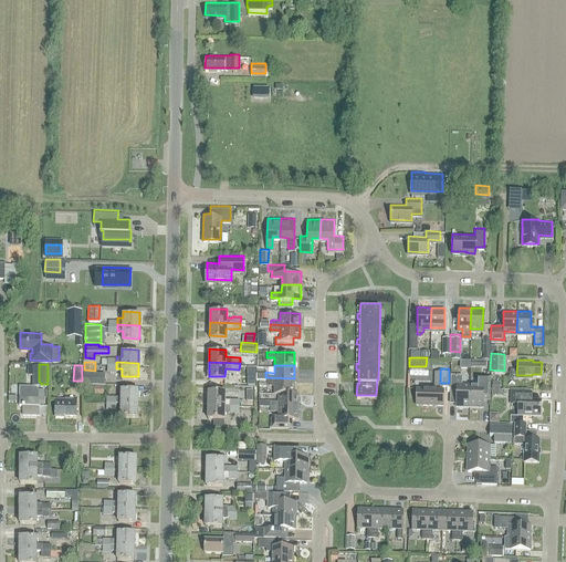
[(104,382),(104,371),(95,371),(84,370),(84,381),(104,382)]
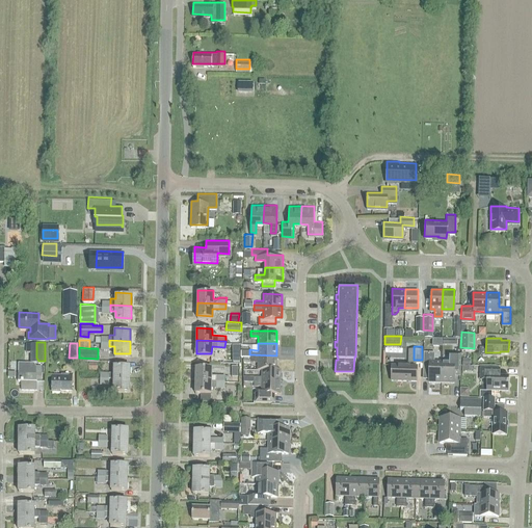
[(428,378),(441,378),(442,360),(433,360),(434,349),(423,349),(423,365),(428,365),(428,378)]
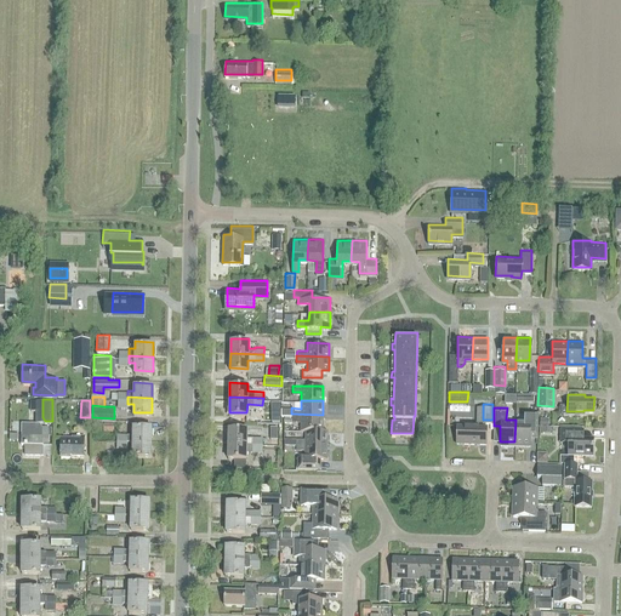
[(514,441),(530,443),(530,434),(537,434),(537,410),(524,409),(524,420),(516,420),(514,441)]
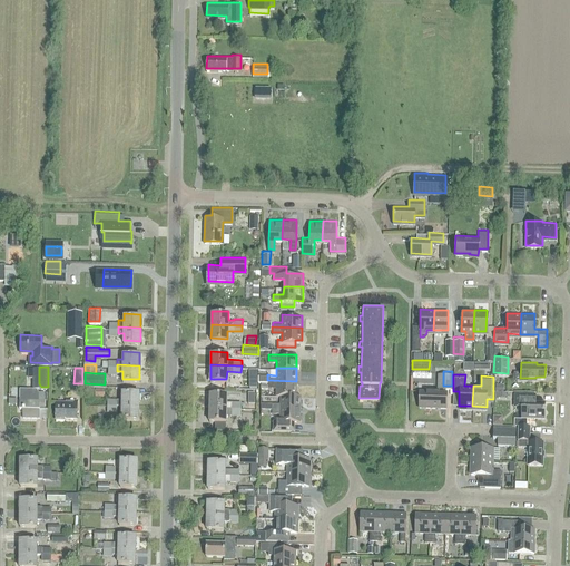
[(296,393),(296,381),(267,380),(267,386),(276,386),(276,393),(281,393),(296,393)]
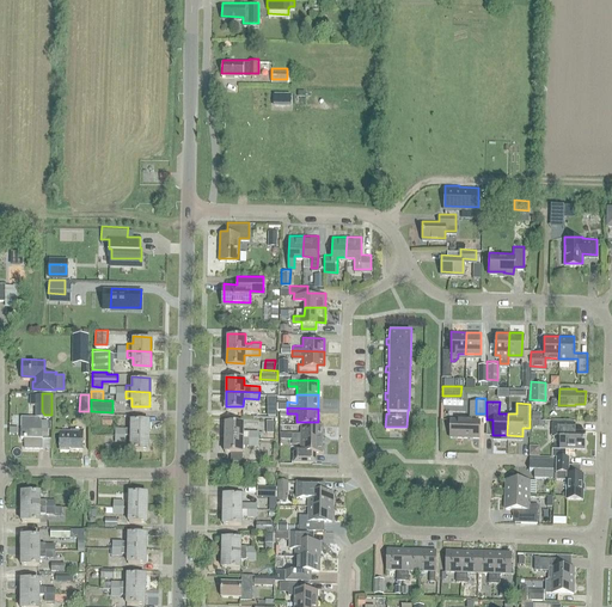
[(20,414),(20,435),(24,435),(24,445),(42,445),(42,436),(48,436),(48,418),(42,418),(38,415),(20,414)]
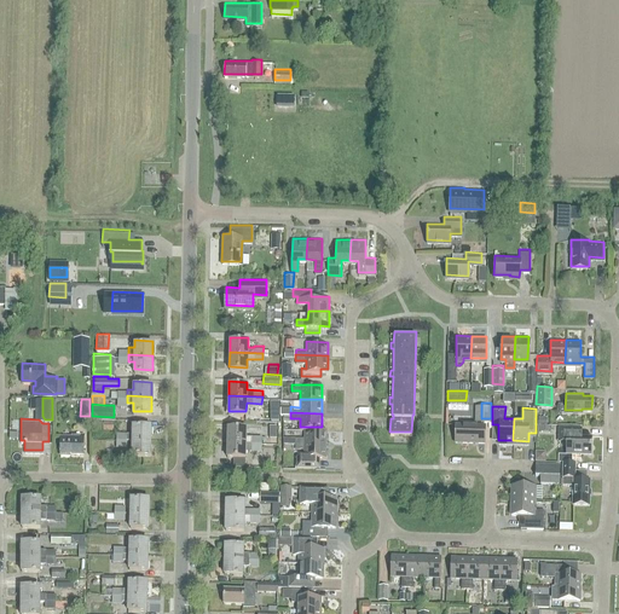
[(455,421),(455,439),(484,440),(485,422),(455,421)]
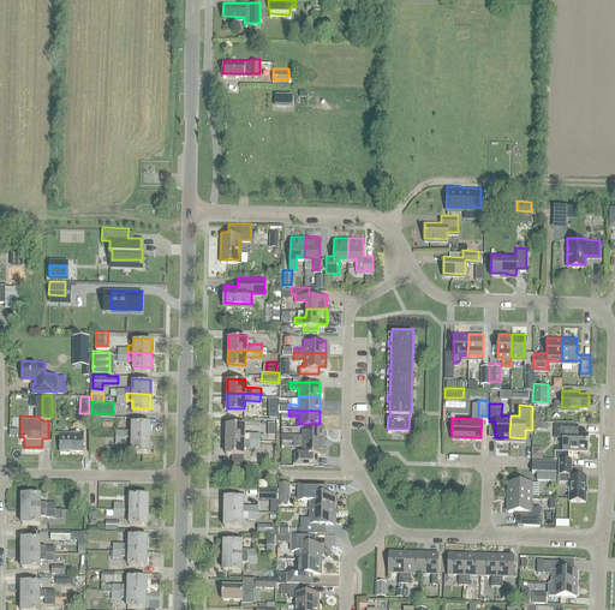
[(125,435),(126,435),(131,435),(149,435),(149,420),(132,420),(131,428),(125,428),(125,435)]
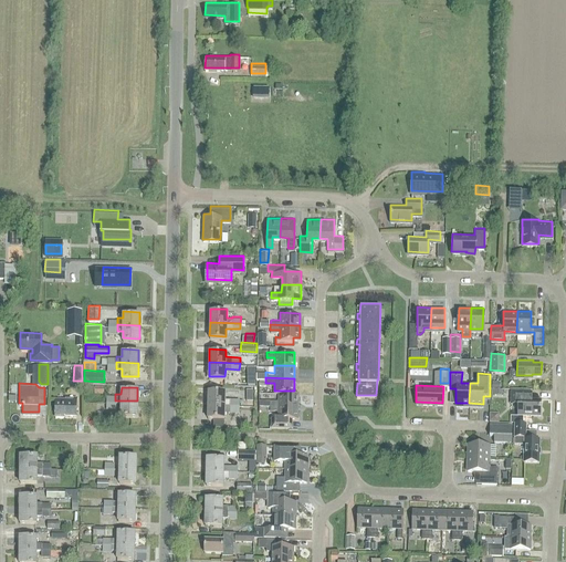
[(523,413),(540,413),(541,396),(531,396),(531,389),(531,388),(511,388),(511,396),(510,402),(517,403),(517,413),(523,413)]
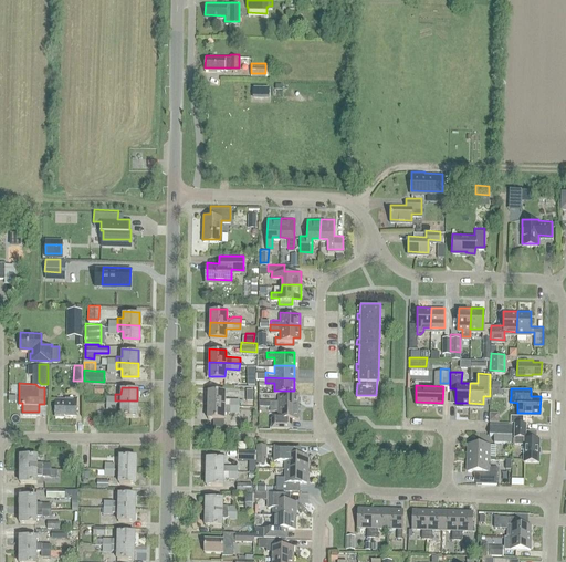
[(208,389),(208,403),(239,403),(239,397),(224,397),(224,389),(208,389)]
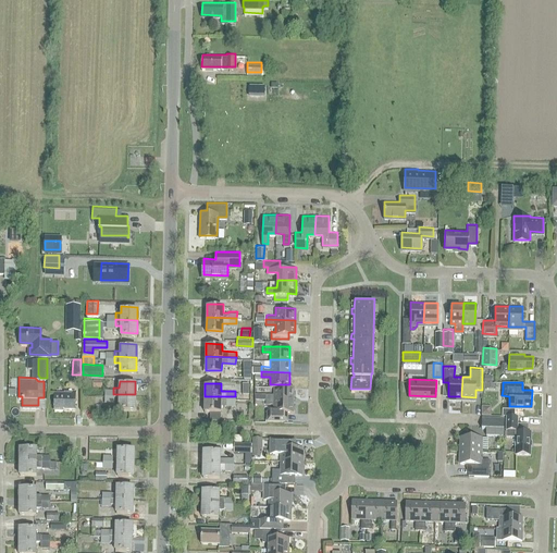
[(265,392),(265,396),(293,397),(294,384),(289,384),(274,384),(273,392),(265,392)]
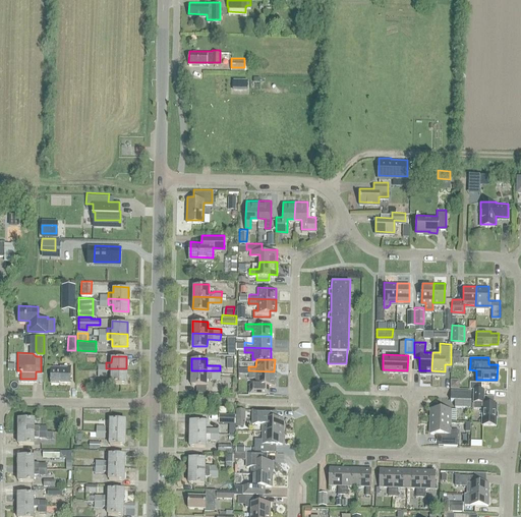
[(59,379),(61,379),(61,380),(70,380),(70,363),(64,363),(59,362),(59,365),(51,365),(51,381),(59,381),(59,379)]
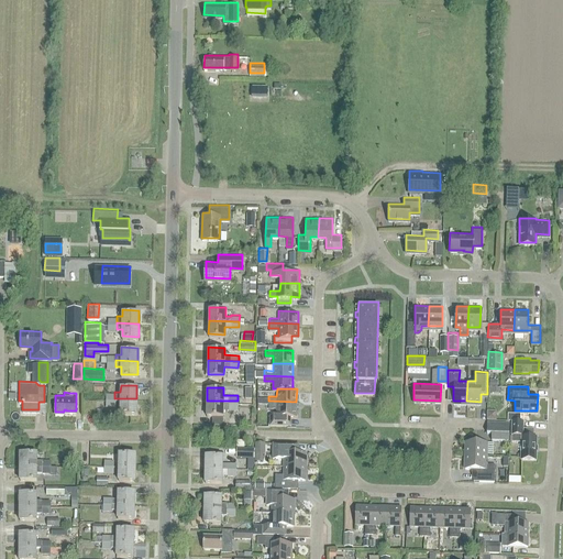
[(136,398),(120,398),(120,412),(136,412),(136,398)]
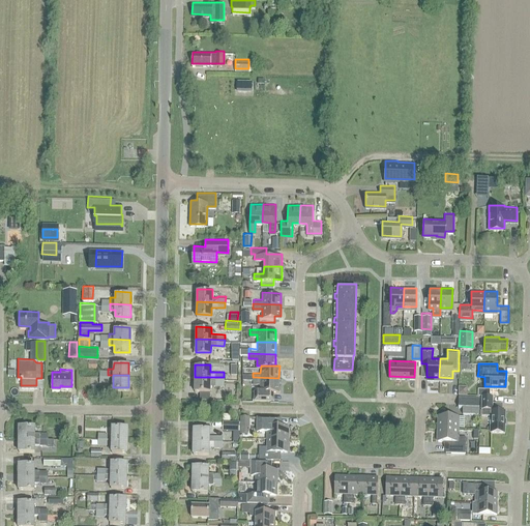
[(195,377),(195,389),(210,389),(210,383),(224,383),(224,377),(195,377)]
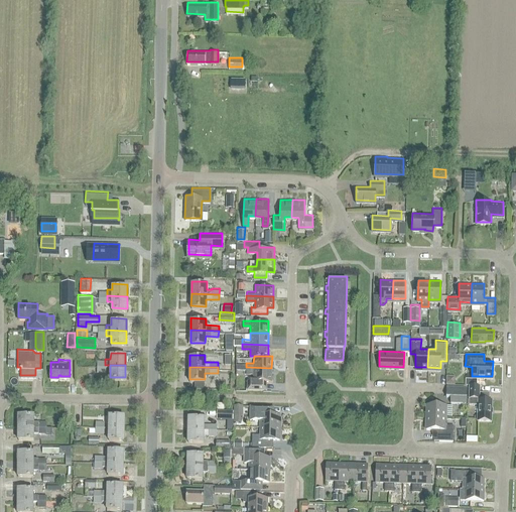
[(247,387),(263,387),(266,388),(266,379),(271,380),(271,368),(246,367),(246,372),(253,372),(253,379),(247,379),(247,387)]
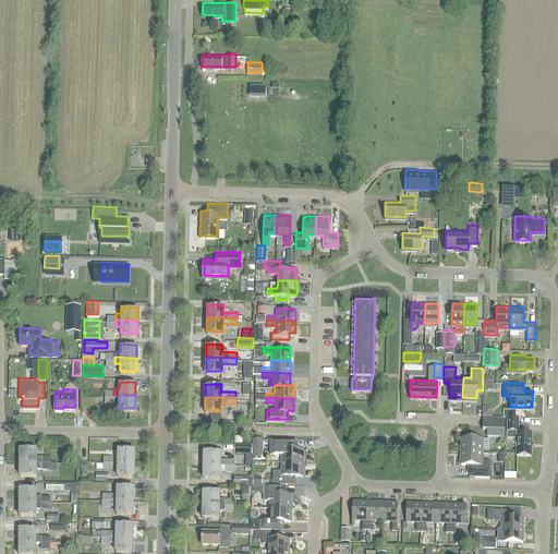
[(484,412),(493,412),(493,402),(484,402),(484,412)]
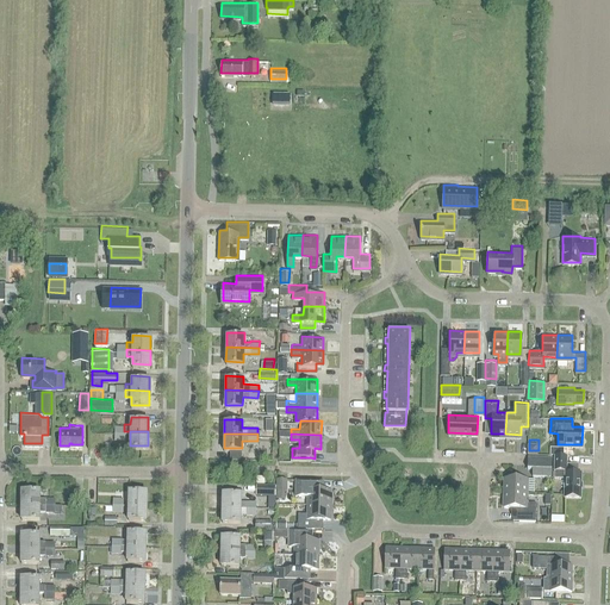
[(554,453),(554,467),(554,474),(565,475),(564,494),(580,494),(582,471),(566,469),(566,453),(554,453)]
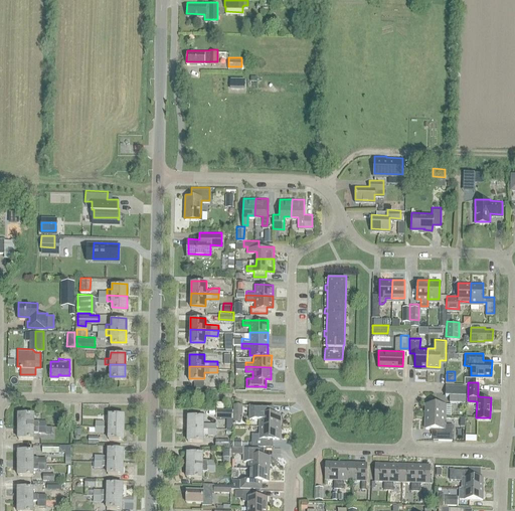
[(445,393),(450,393),(449,399),(462,399),(462,393),(465,393),(465,383),(445,383),(445,393)]
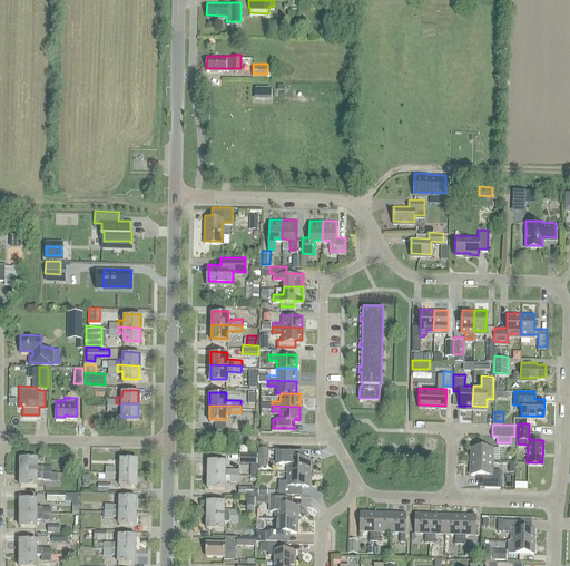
[(471,445),(471,458),(492,459),(492,445),(471,445)]
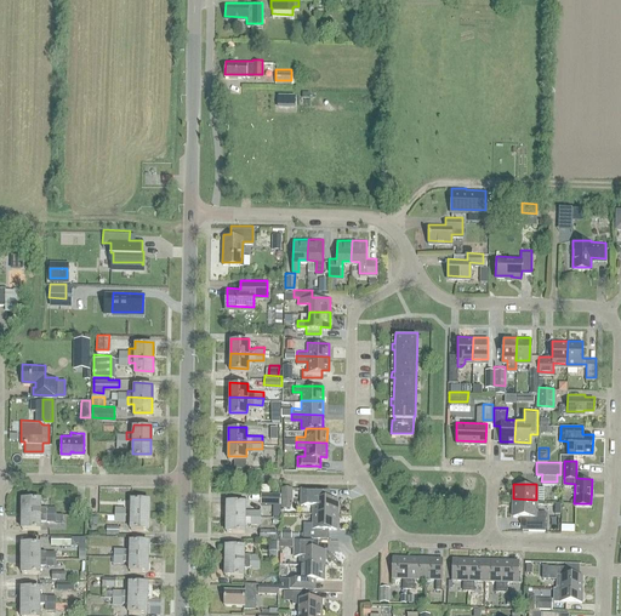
[(314,502),(313,511),(336,511),(336,496),(329,496),(329,486),(301,486),(301,502),(314,502)]
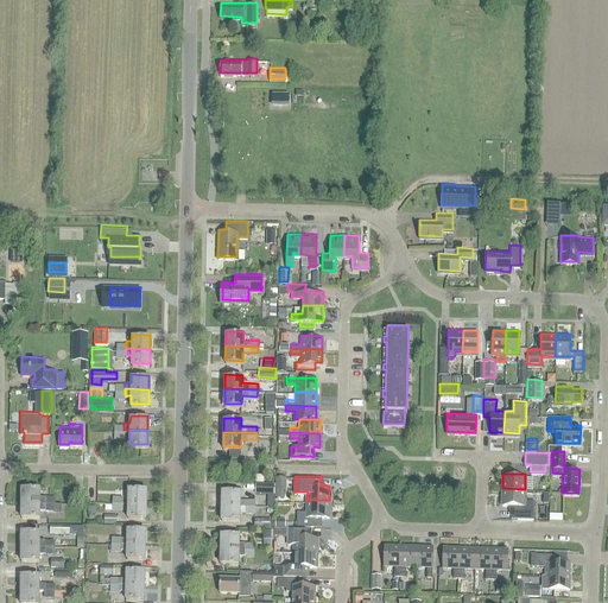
[(274,490),(274,486),(274,480),(254,480),(254,490),(274,490)]
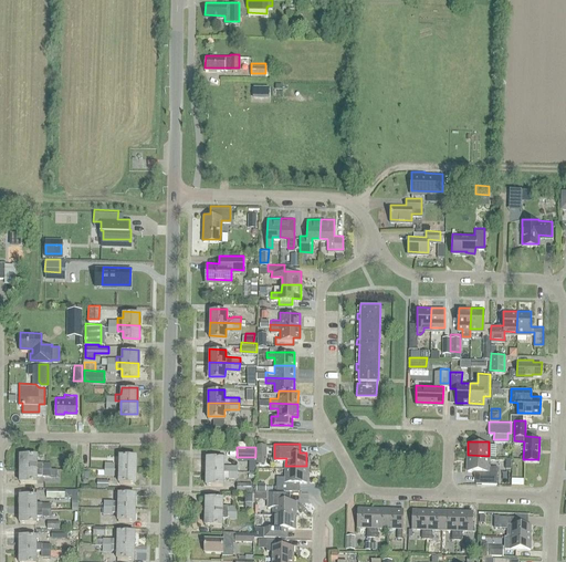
[(20,453),(20,466),(52,467),(52,460),(43,460),(37,460),(37,453),(20,453)]
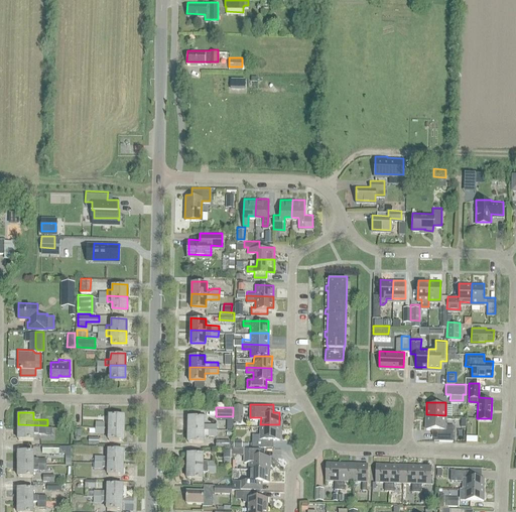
[(124,425),(124,413),(109,413),(109,425),(124,425)]
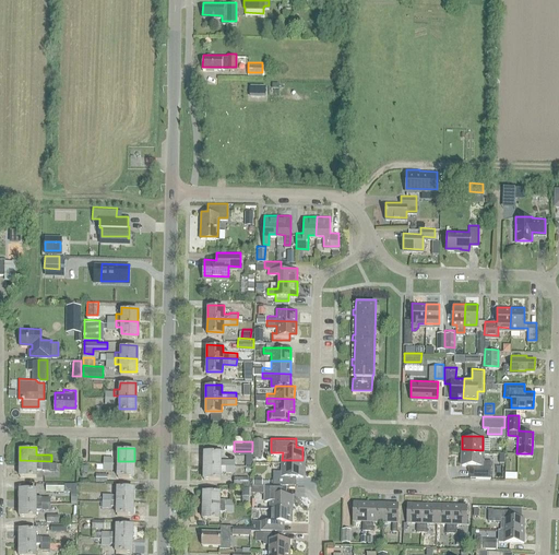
[(483,450),(462,449),(462,463),(476,463),(475,475),(490,475),(491,459),(482,458),(483,450)]
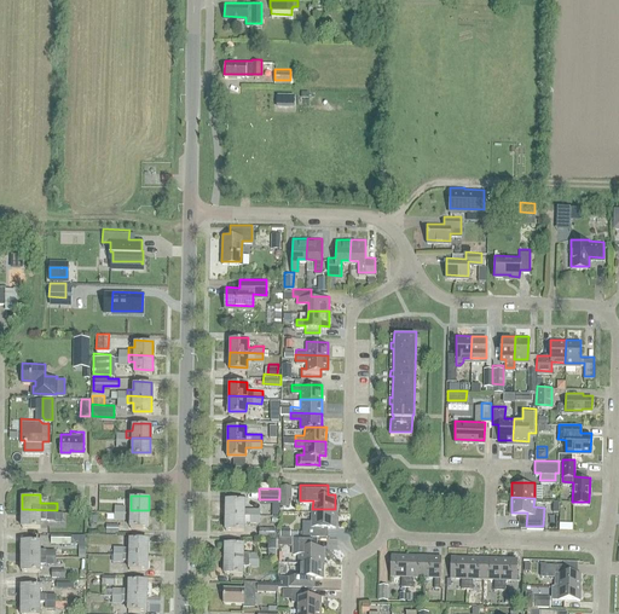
[(226,498),(225,513),(259,513),(259,507),(243,507),(244,498),(226,498)]
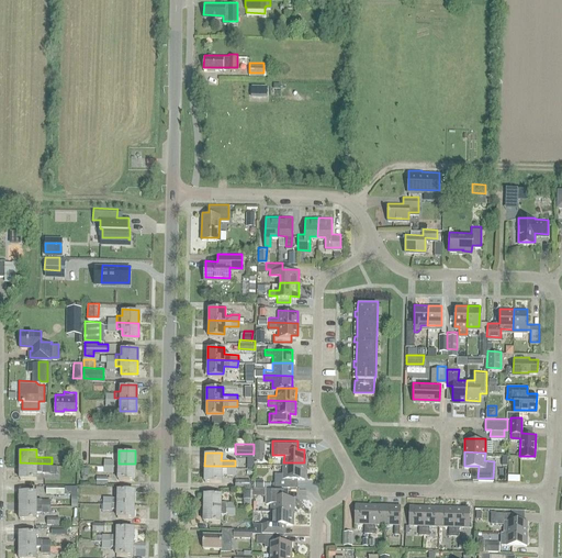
[(51,469),(56,469),(57,464),(52,464),(20,462),(20,476),(36,477),(36,469),(42,469),(51,469)]
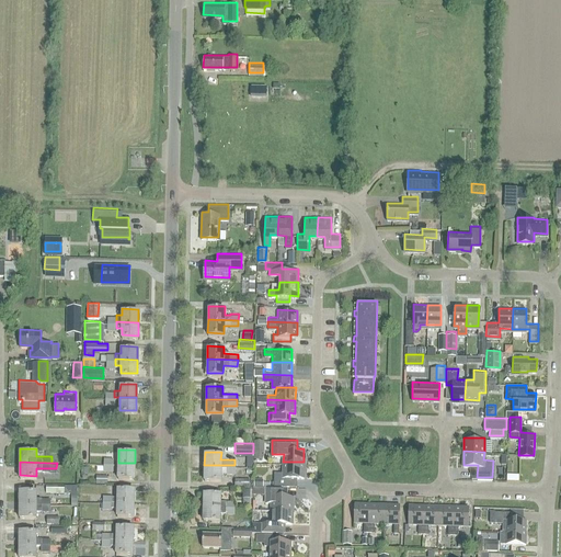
[(304,462),(283,462),(283,470),(274,469),(274,484),(289,485),(289,476),(304,476),(304,462)]
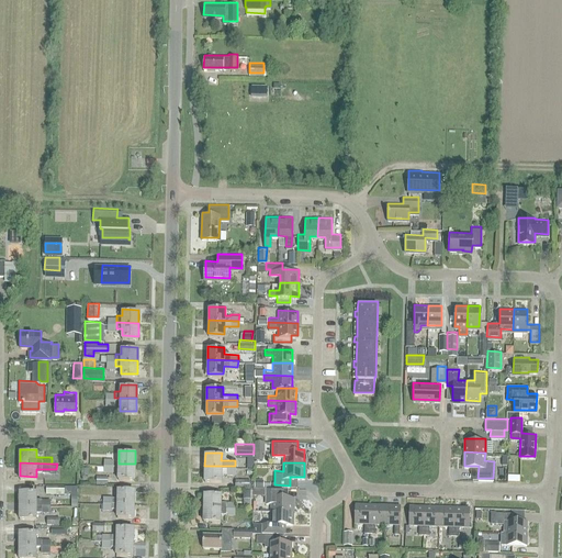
[(135,464),(119,464),(117,477),(134,477),(135,464)]
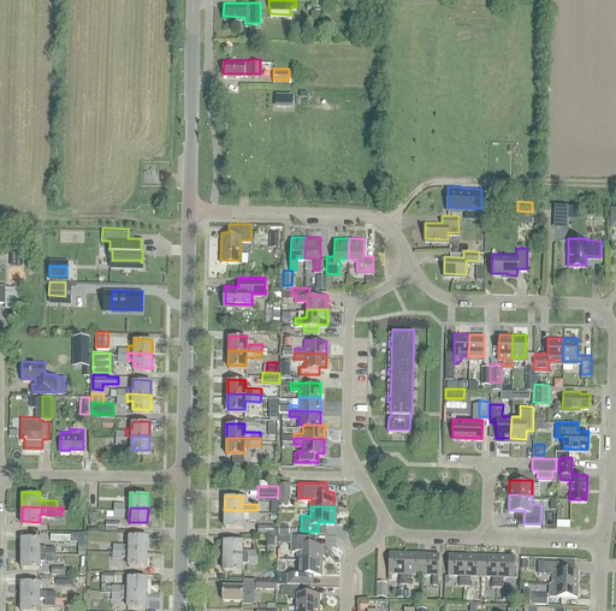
[(258,510),(224,510),(224,525),(242,525),(242,516),(248,516),(248,517),(258,517),(258,510)]
